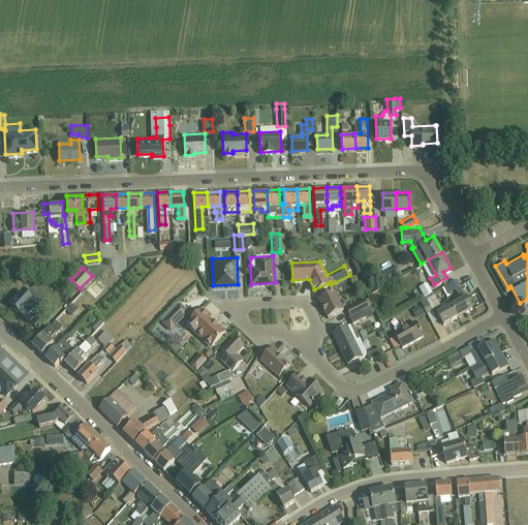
[(386,281),(394,277),(390,268),(381,273),(386,281)]
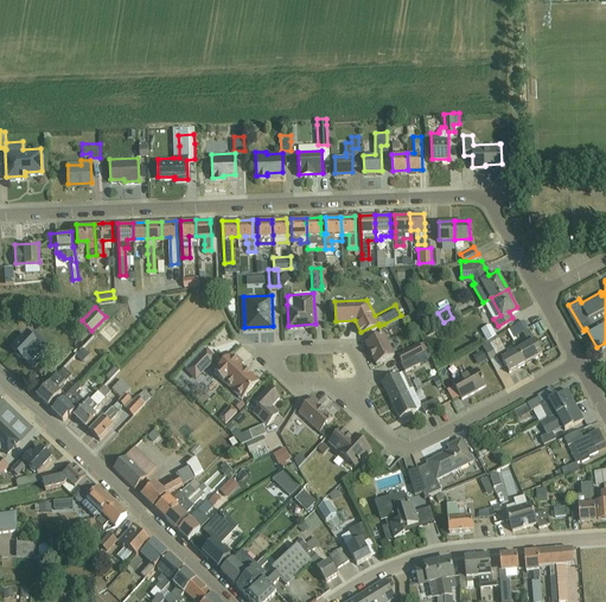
[(517,347),(525,360),(541,351),(534,338),(523,318),(509,326),(512,333),(521,328),(528,341),(517,347)]
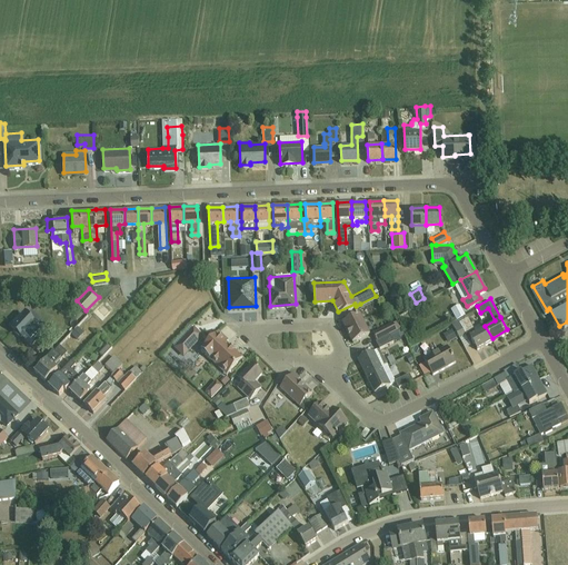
[(109,307),(102,300),(97,306),(103,313),(109,307)]
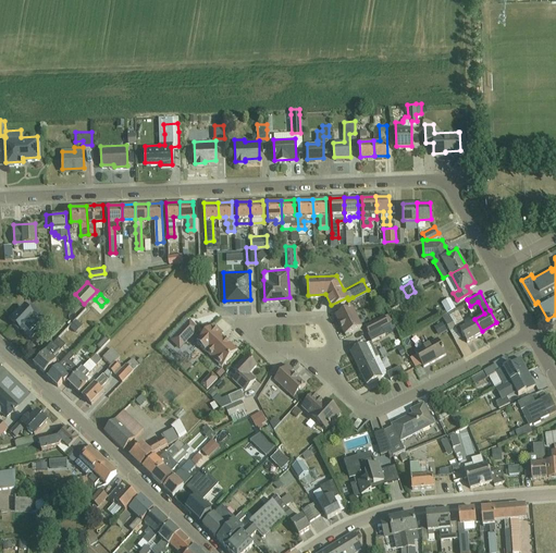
[(446,311),(455,306),(449,295),(440,300),(446,311)]
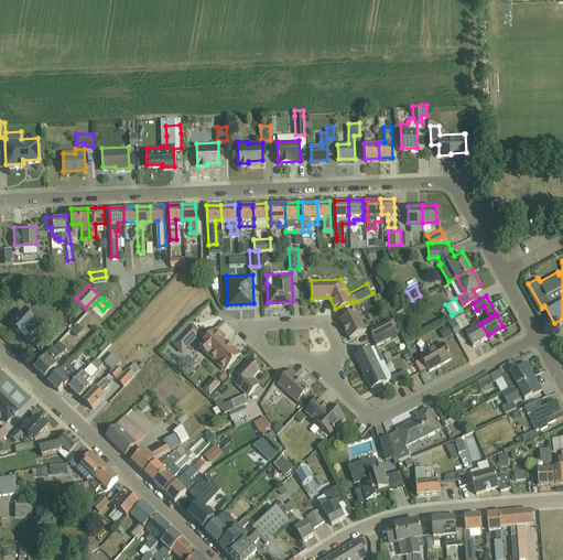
[(43,326),(47,321),(31,304),(26,310),(25,310),(13,323),(15,324),(13,326),(18,331),(20,329),(30,340),(43,326)]
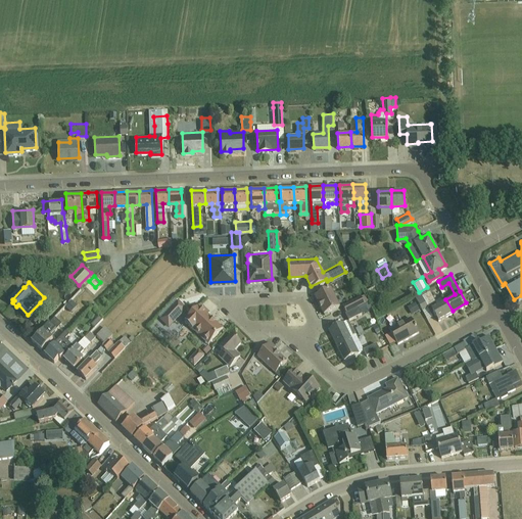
[(323,312),(339,303),(330,285),(329,286),(314,293),(323,312)]
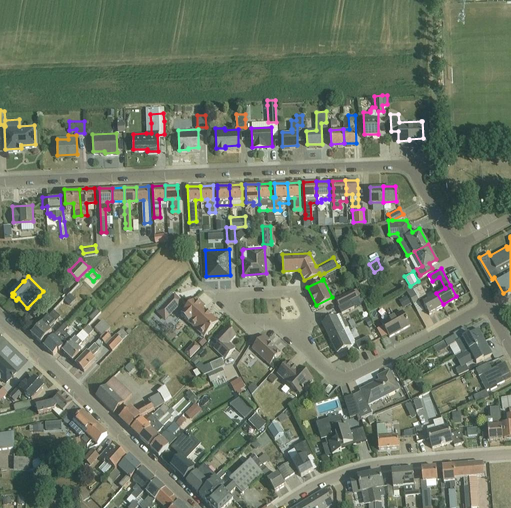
[(443,304),(436,293),(429,297),(423,286),(421,282),(412,287),(411,285),(406,288),(412,301),(418,298),(420,302),(422,301),(428,312),(443,304)]
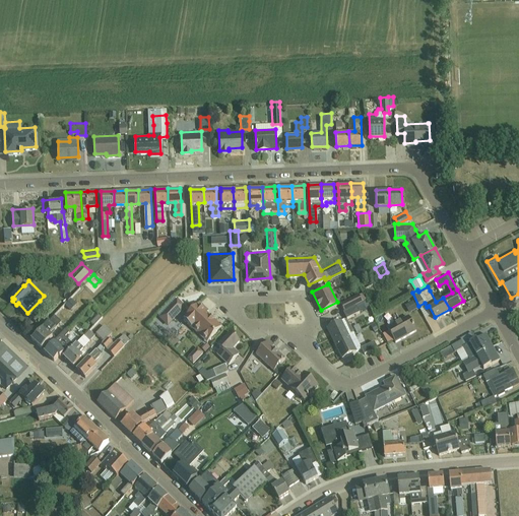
[(362,300),(366,298),(363,291),(359,293),(340,302),(344,309),(355,303),(362,300)]
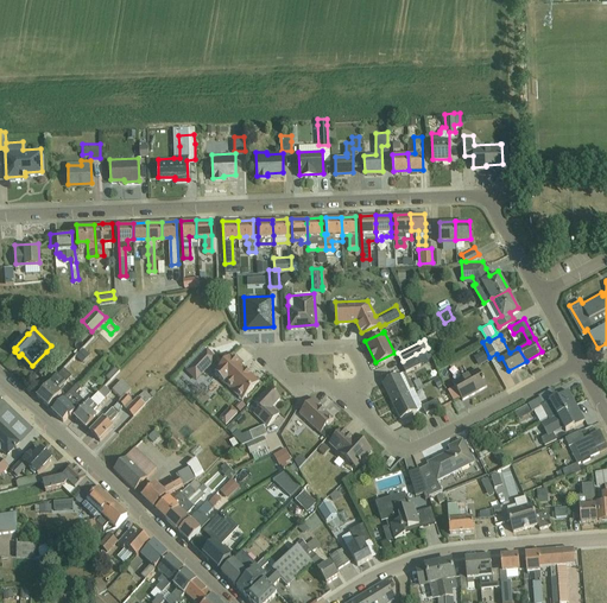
[(78,342),(59,359),(69,369),(87,353),(78,342)]
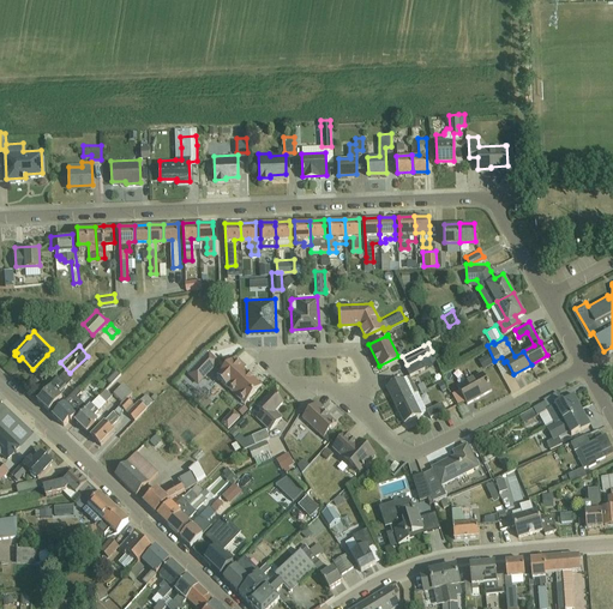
[(206,349),(187,369),(198,380),(217,360),(206,349)]
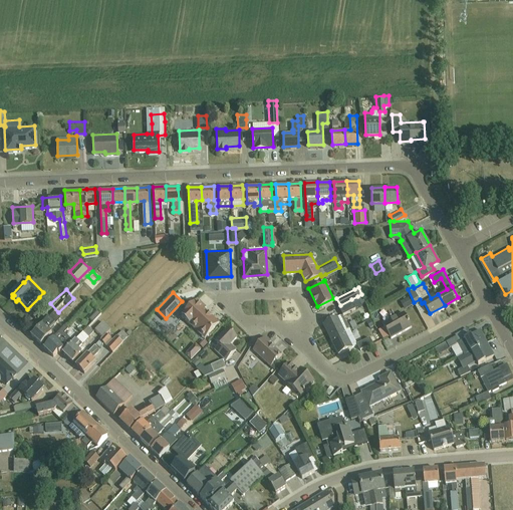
[(408,293),(400,298),(404,305),(412,301),(408,293)]
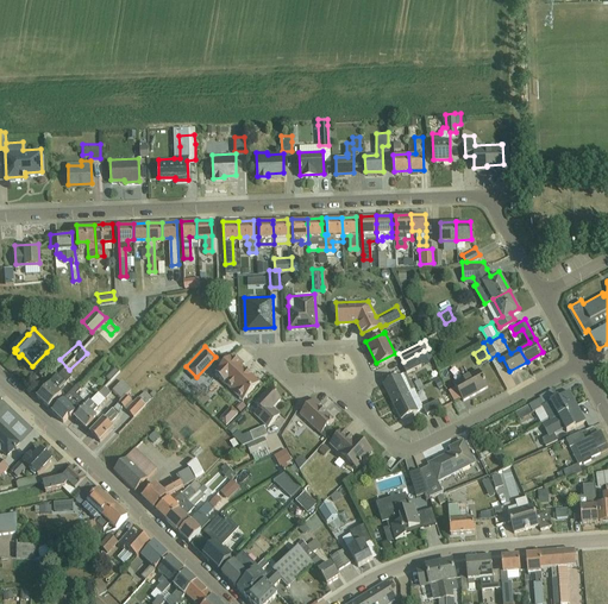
[(424,351),(417,354),(417,356),(402,363),(405,369),(406,370),(420,363),(420,362),(427,357),(431,354),(428,348),(424,351)]
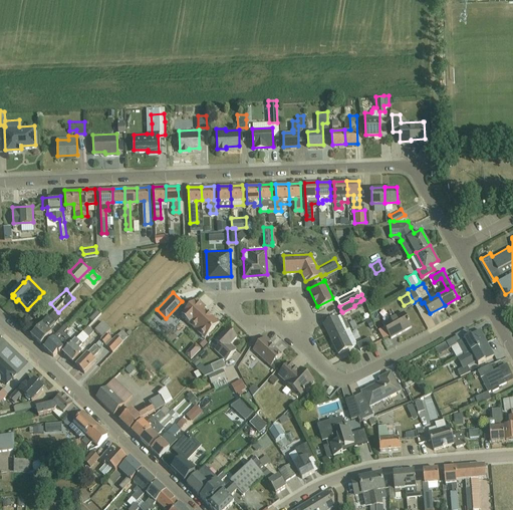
[(207,333),(218,321),(204,307),(205,305),(197,297),(181,313),(189,322),(192,319),(207,333)]
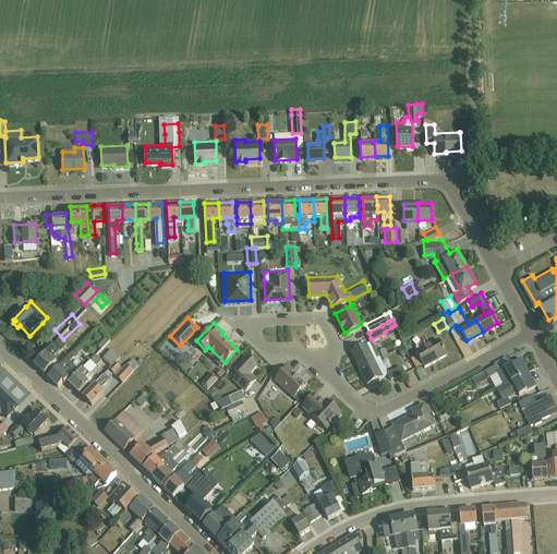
[(105,335),(96,344),(100,348),(108,339),(105,335)]
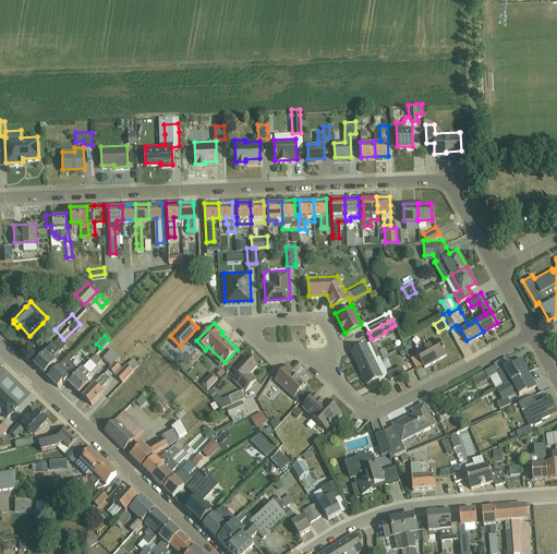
[(36,359),(33,362),(44,372),(49,365),(56,359),(52,356),(64,342),(58,336),(57,336),(53,340),(51,341),(49,345),(45,349),(39,354),(36,359)]
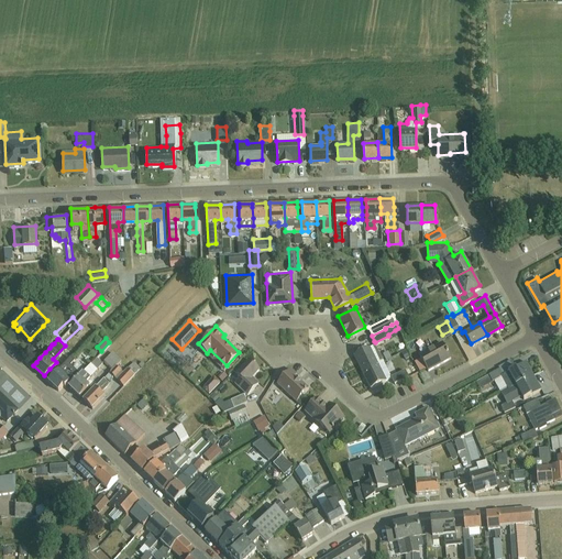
[(441,340),(418,352),(420,355),(426,366),(427,368),(450,355),(441,340)]
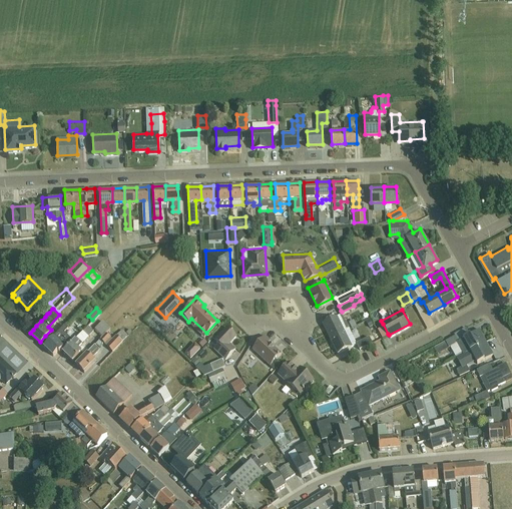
[(342,312),(341,311),(336,314),(323,321),(330,336),(349,327),(342,312)]
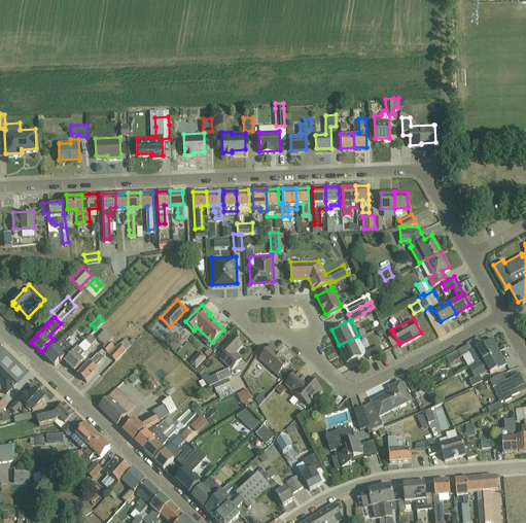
[(105,343),(108,340),(113,335),(105,325),(96,335),(105,343)]
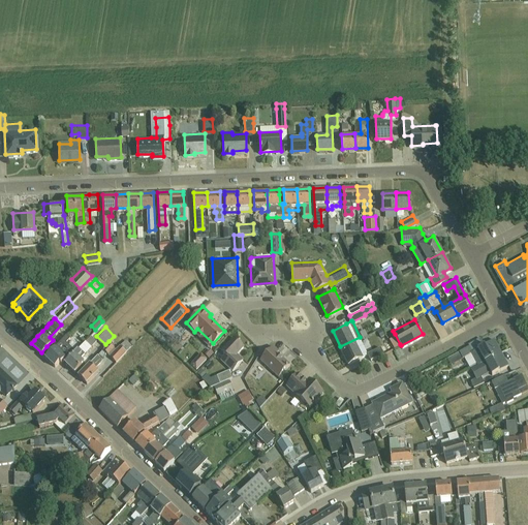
[(49,351),(44,356),(54,364),(55,364),(59,359),(60,361),(66,354),(73,347),(66,340),(70,336),(66,333),(55,344),(49,351)]
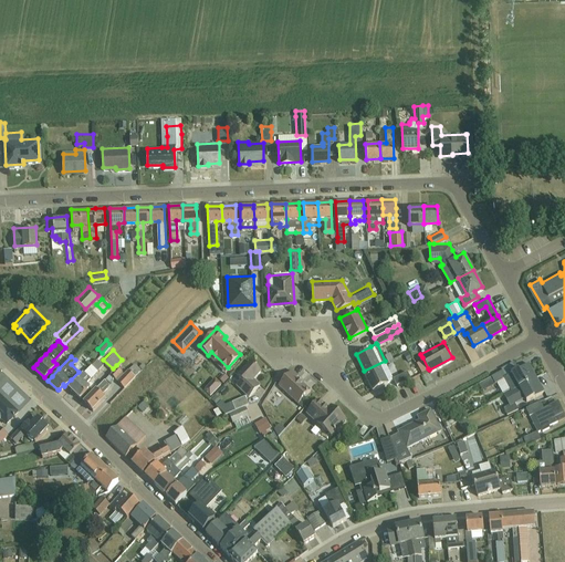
[(93,372),(103,362),(97,357),(69,386),(80,396),(90,386),(84,381),(87,377),(93,372)]
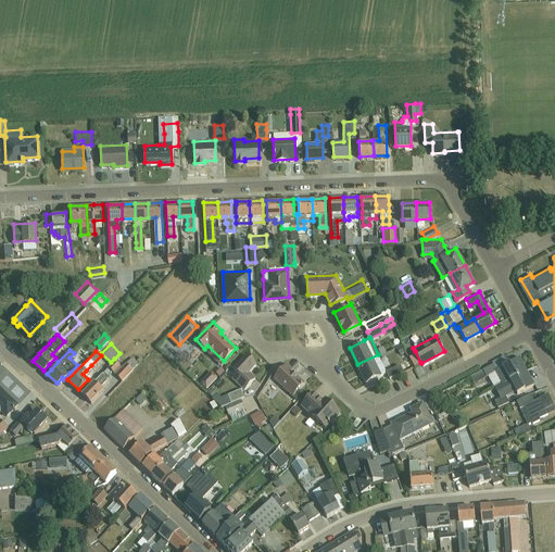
[(248,369),(255,362),(246,353),(232,366),(237,371),(231,376),(243,387),(254,376),(248,369)]
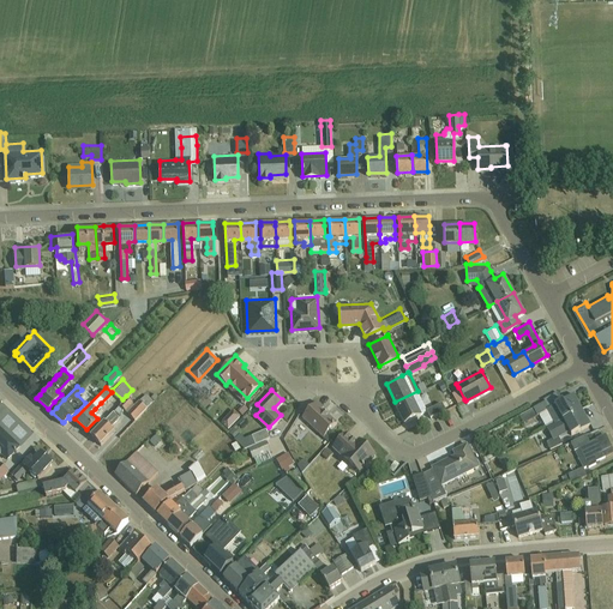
[(146,391),(139,398),(127,410),(134,417),(154,398),(146,391)]
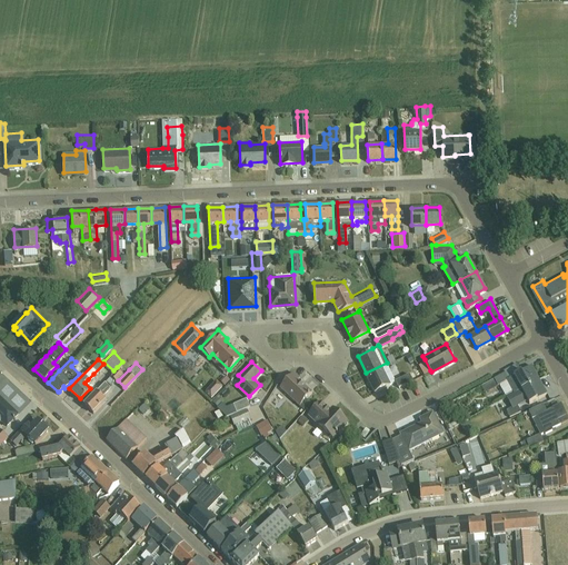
[(387,363),(366,373),(375,389),(389,383),(388,380),(395,377),(387,363)]
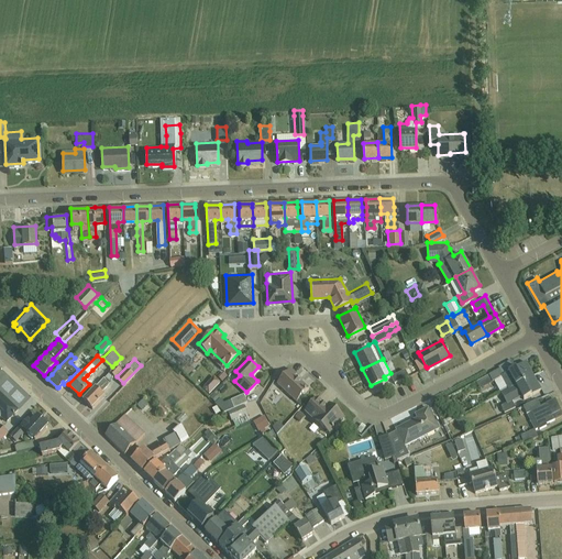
[(503,372),(500,372),(500,373),(508,386),(516,382),(533,372),(526,359),(507,369),(503,372)]
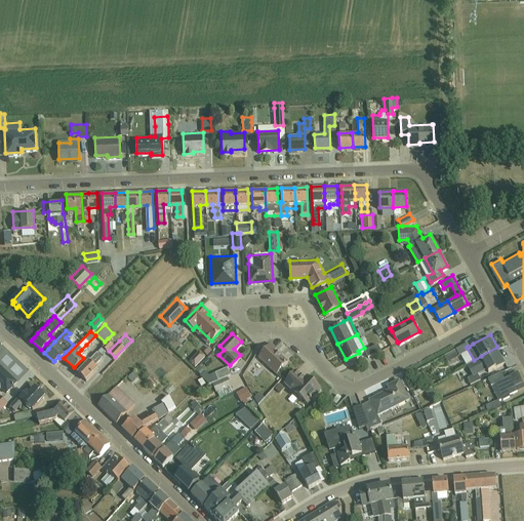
[(103,344),(98,348),(101,351),(105,347),(107,349),(113,343),(108,338),(105,342),(103,344)]
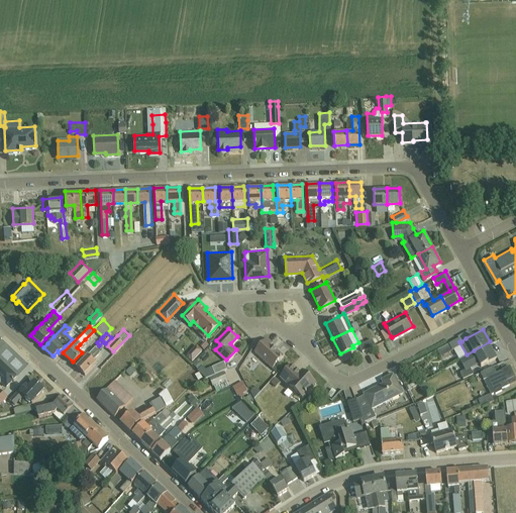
[(458,335),(448,341),(451,347),(459,342),(459,341),(461,341),(458,335)]
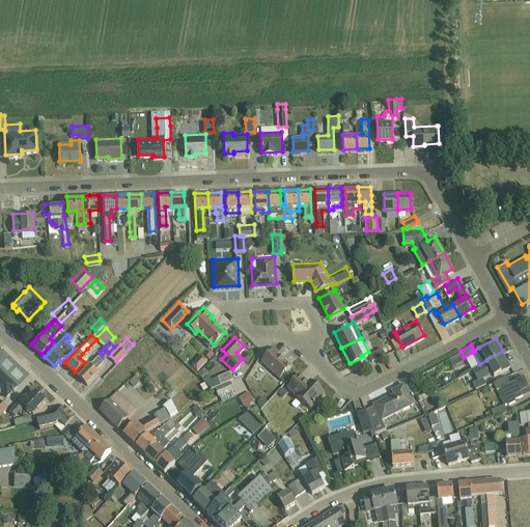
[(287,376),(283,371),(290,363),(277,352),(279,351),(273,345),(260,359),(279,376),(283,380),(287,376)]
